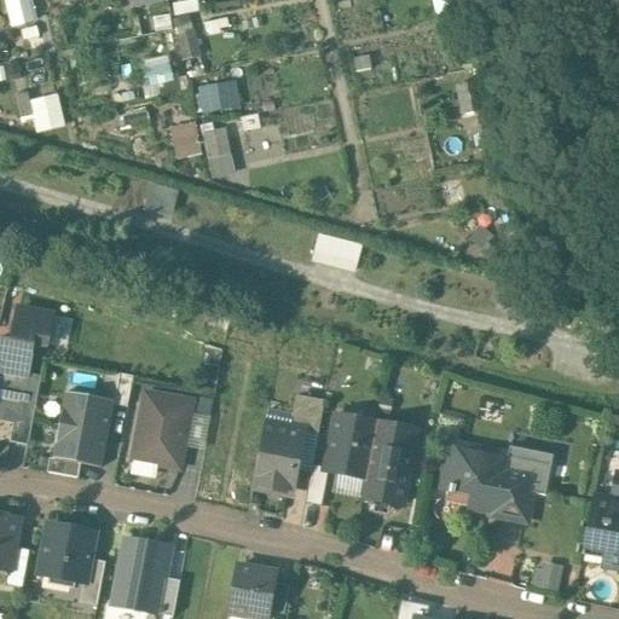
[(30,0),(6,0),(5,1),(11,28),(36,22),(30,0)]
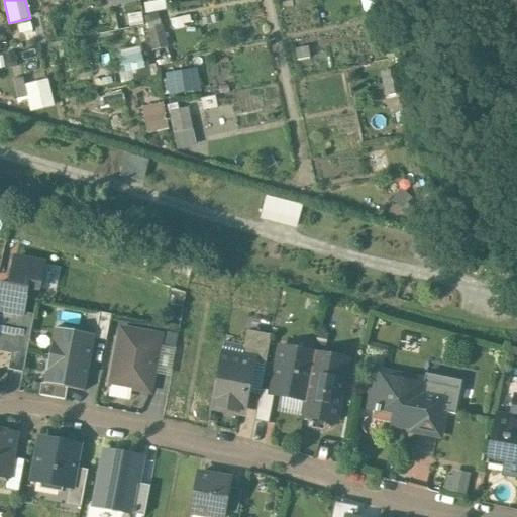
[(148,12),(168,9),(167,1),(147,3),(148,12)]
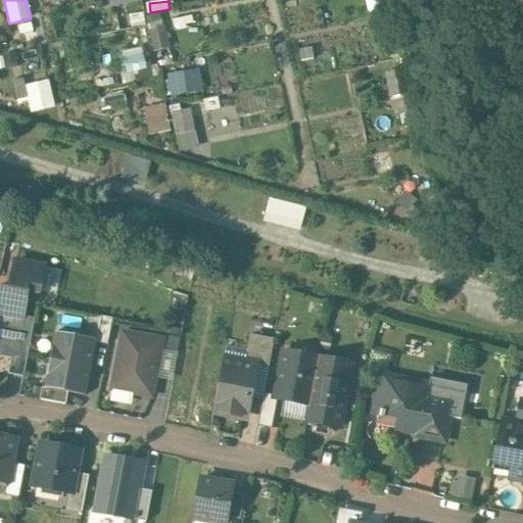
[(163,27),(148,31),(154,51),(170,48),(163,27)]
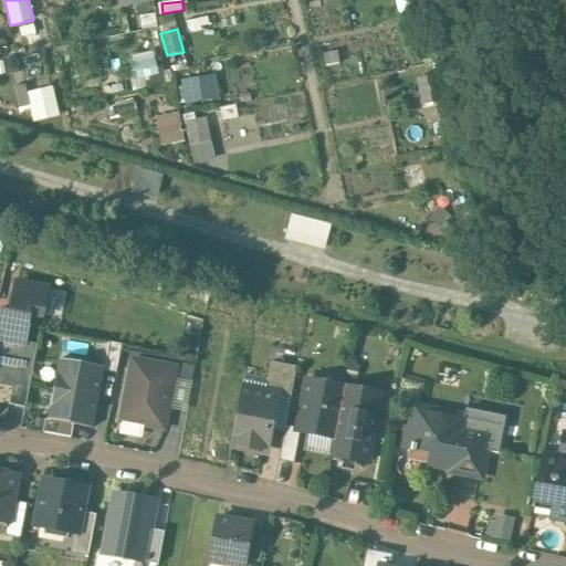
[(132,55),(136,80),(161,74),(157,50),(132,55)]
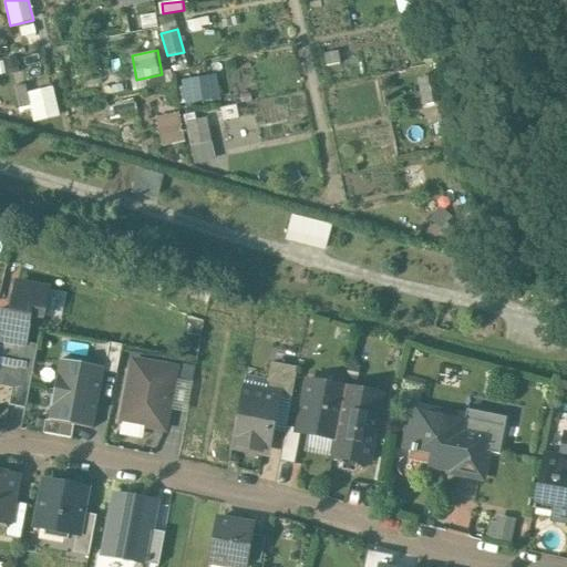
[(215,75),(182,81),(185,104),(219,100),(215,75)]
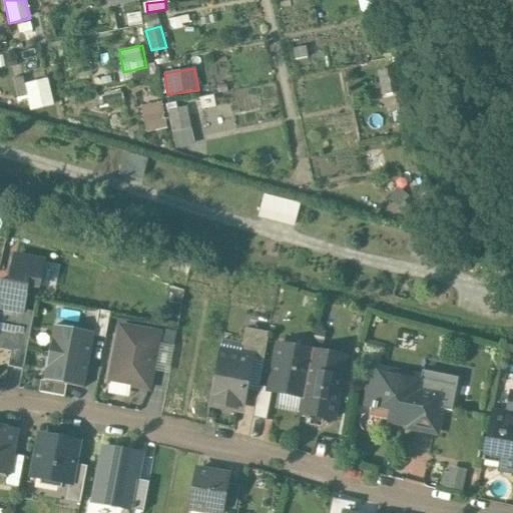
[(54,105),(47,79),(25,85),(32,110),(54,105)]
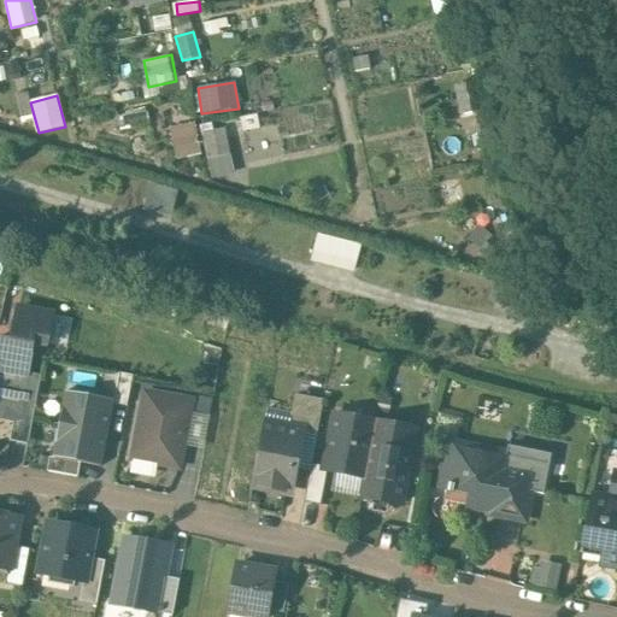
[(201,156),(194,123),(169,129),(176,160),(201,156)]
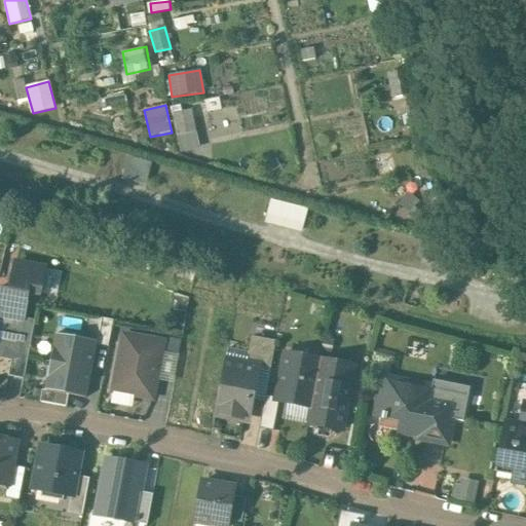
[(195,108),(176,111),(180,152),(200,149),(195,108)]
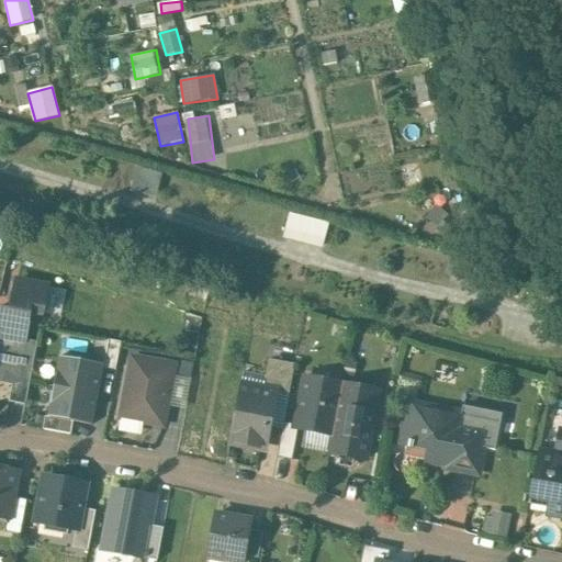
[(468,236),(448,218),(437,232),(458,249),(468,236)]
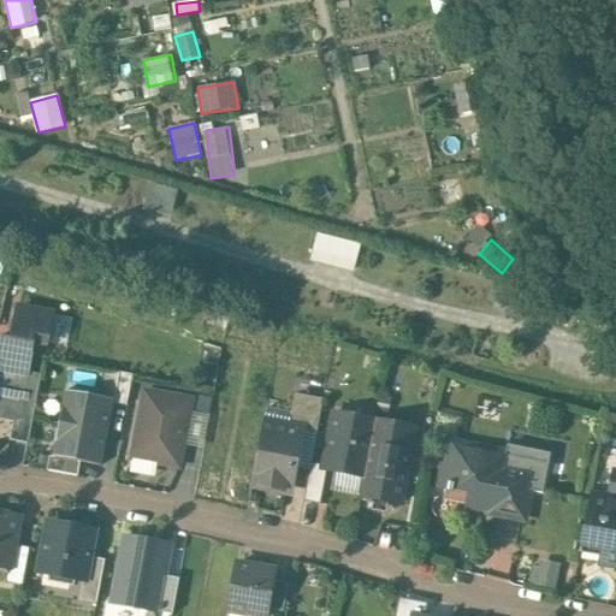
[(13,336),(4,343),(0,342),(0,369),(27,375),(33,342),(46,344),(52,315),(18,309),(13,336)]
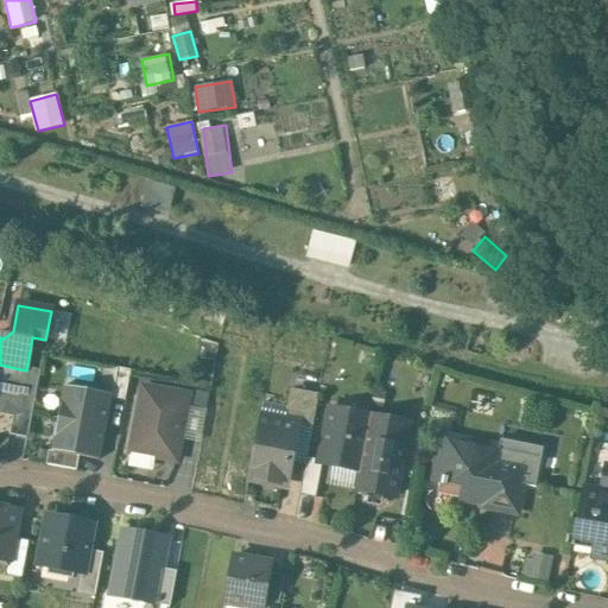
[(26,371),(0,365),(0,393),(17,397),(35,400),(40,373),(26,371)]
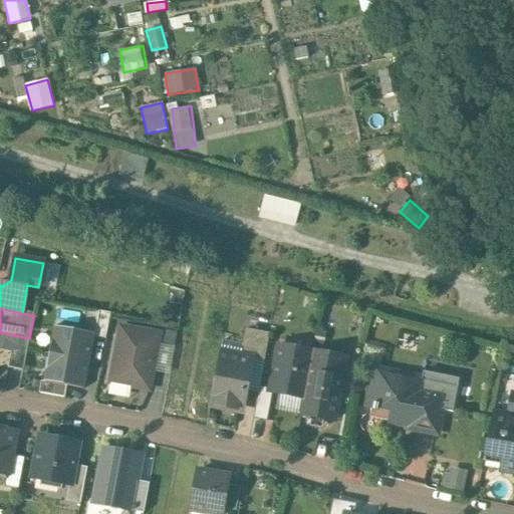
[(45,381),(84,390),(95,332),(56,324),(45,381)]
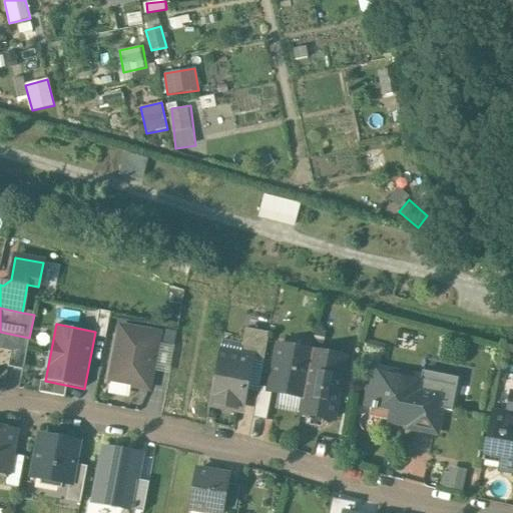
[(158,335),(120,328),(111,376),(130,379),(129,386),(148,390),(158,335)]
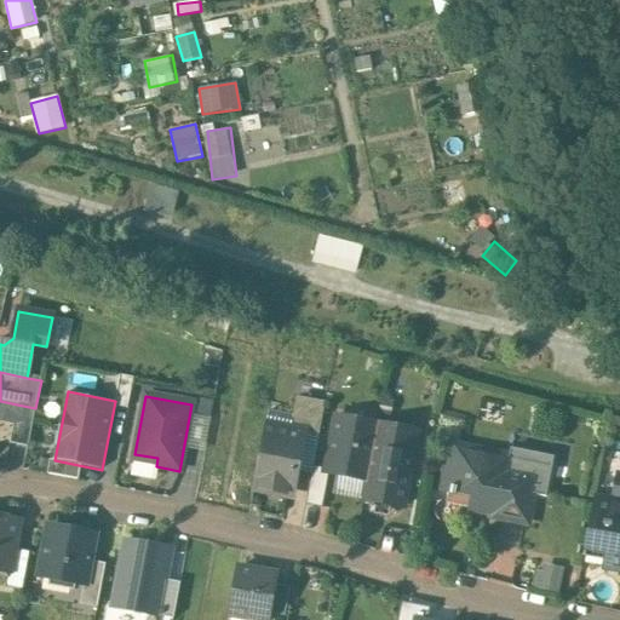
[(325,403),(302,399),(296,431),(319,436),(325,403)]
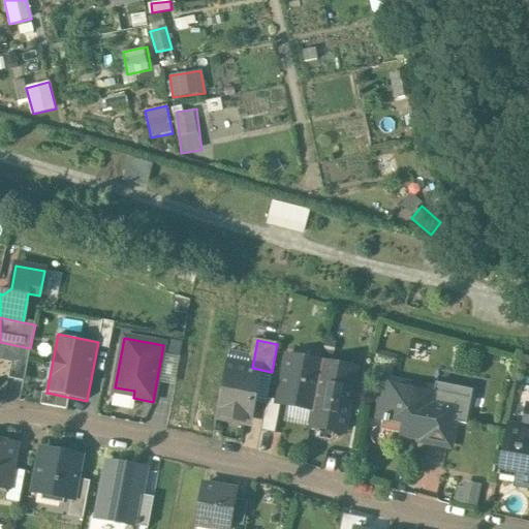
[(0,342),(0,361),(11,364),(14,345),(0,342)]
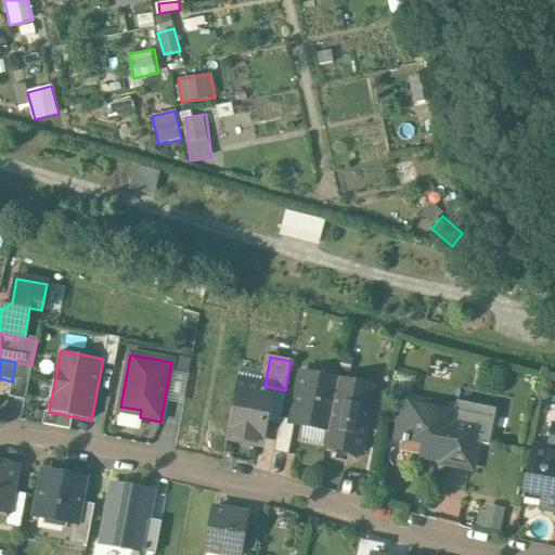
[(31,365),(15,362),(12,382),(9,398),(25,401),(31,365)]
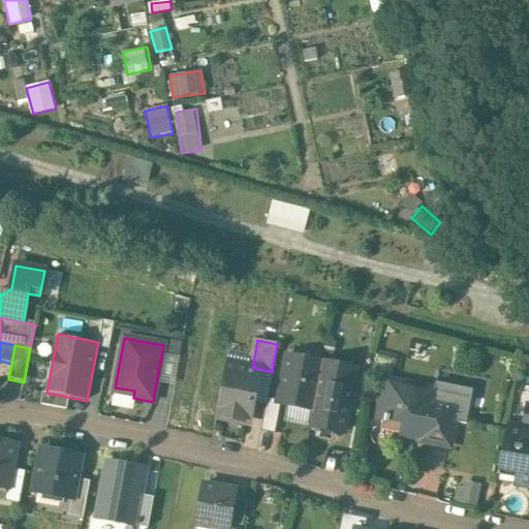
[(322,363),(287,356),(279,401),(281,402),(281,404),(313,410),(322,363)]
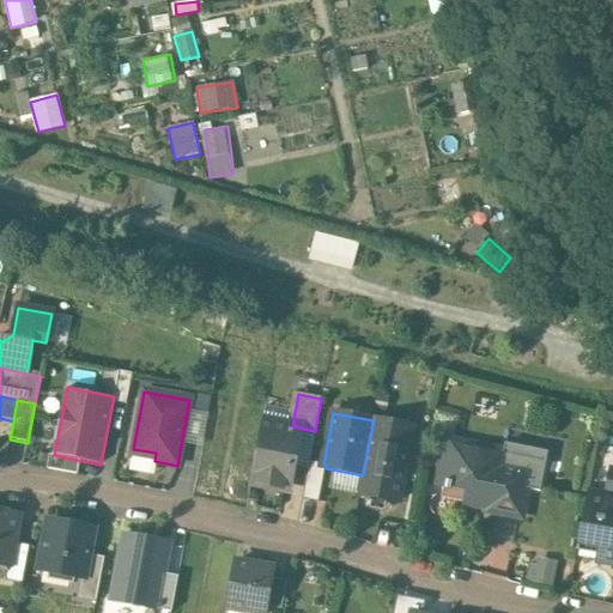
[(393,424),(374,420),(363,475),(359,496),(399,503),(412,432),(393,429),(393,424)]
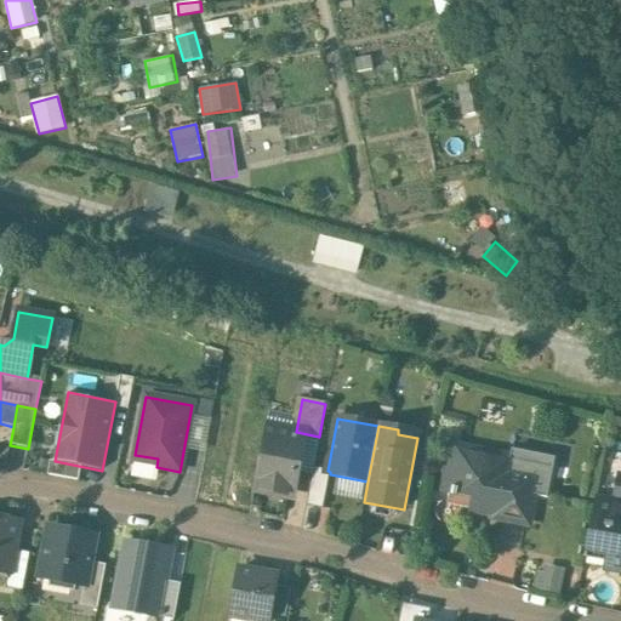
[(305,440),(265,432),(255,483),(290,490),(295,486),(305,440)]
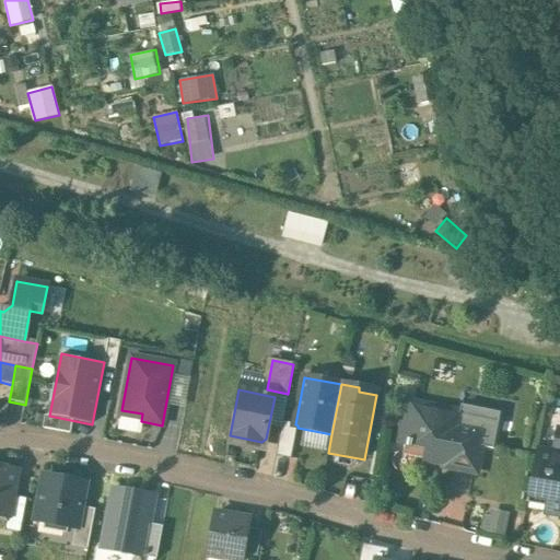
[(431,409),(411,406),(408,424),(398,423),(394,442),(427,448),(424,459),(440,463),(442,452),(451,454),(450,463),(476,468),(480,447),(493,450),(500,413),(461,406),(458,415),(439,411),(435,408),(431,409)]
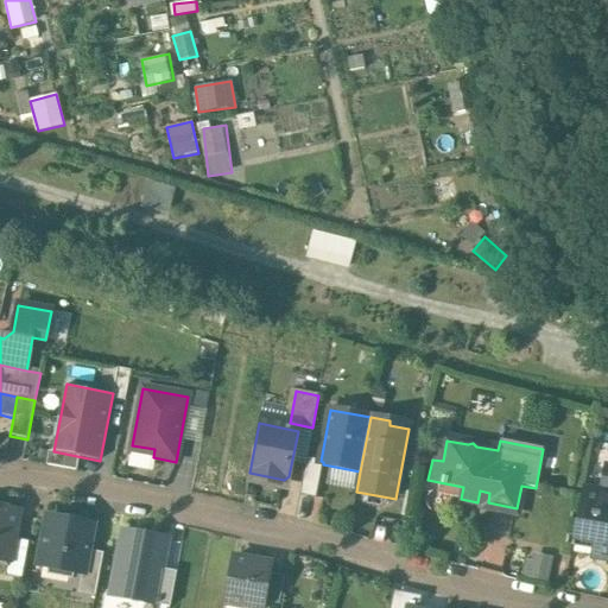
[(321,461),(306,458),(299,496),(316,499),(323,464),(323,462),(321,461)]
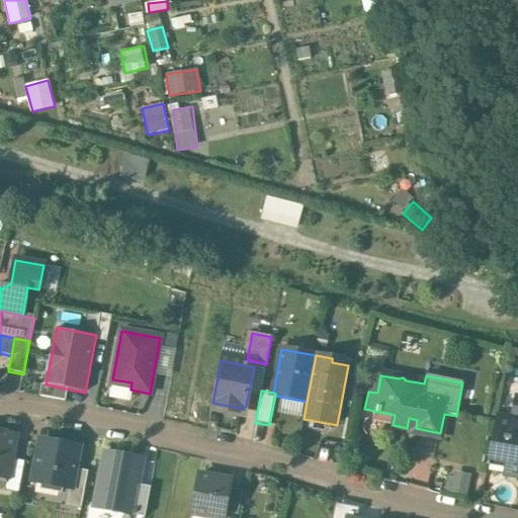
[(517,420),(497,417),(488,463),(506,466),(505,476),(517,478),(517,420)]
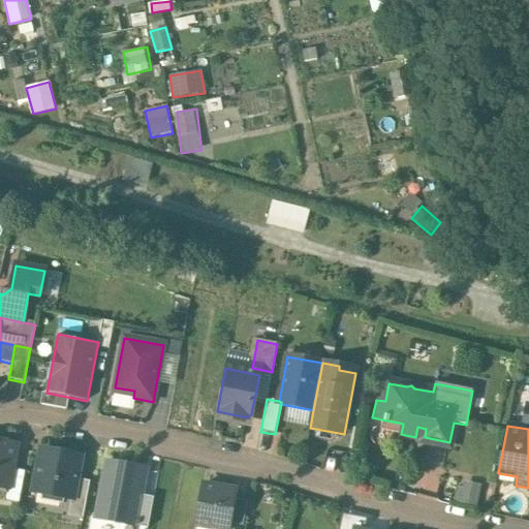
[(17,445),(0,441),(0,492),(6,494),(7,494),(11,469),(17,445)]
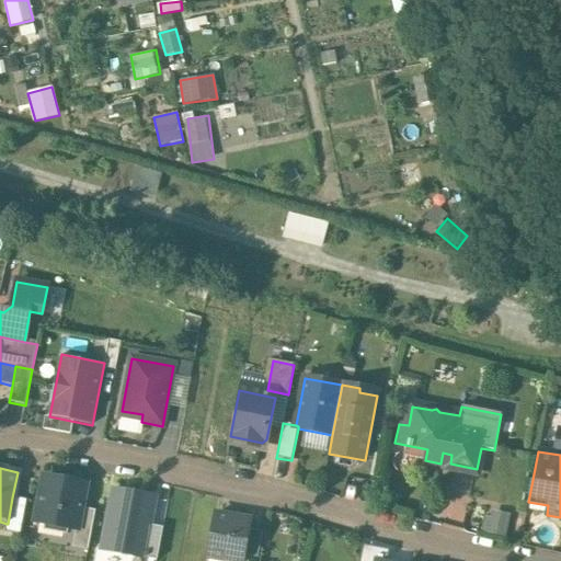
[(86,484),(45,477),(36,522),(76,529),(77,529),(81,508),(86,484)]
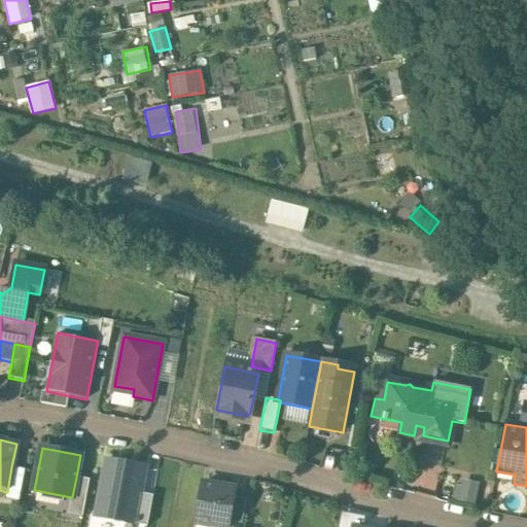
[(104,450),(94,517),(147,525),(157,458),(104,450)]
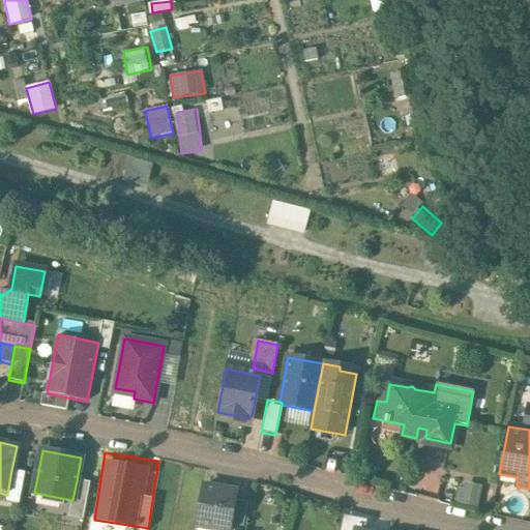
[(25,473),(11,470),(7,495),(6,495),(4,503),(19,505),(25,473)]
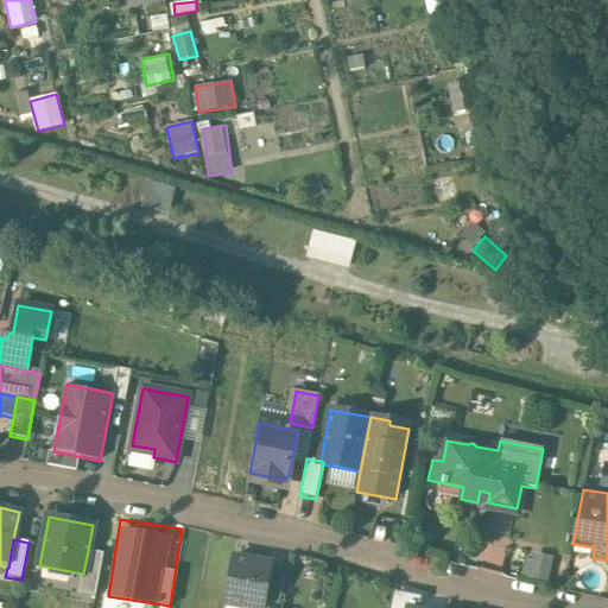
[(548,580),(552,555),(531,550),(526,576),(548,580)]
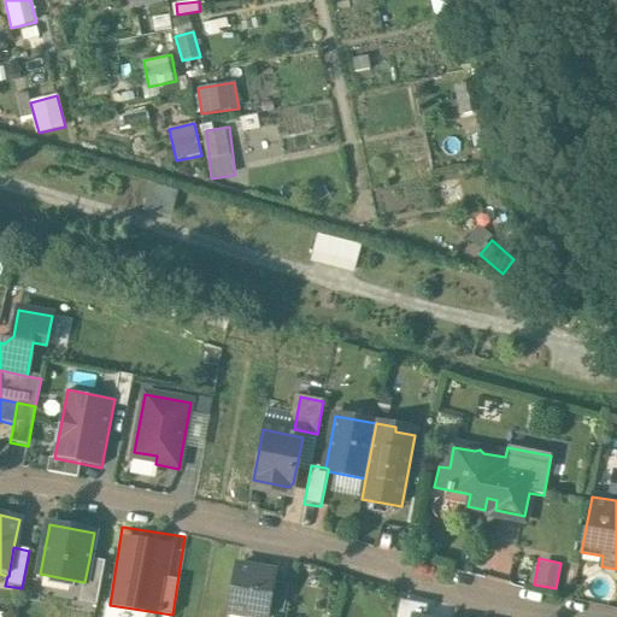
[(105,562),(89,559),(84,582),(83,582),(80,603),(97,606),(105,562)]
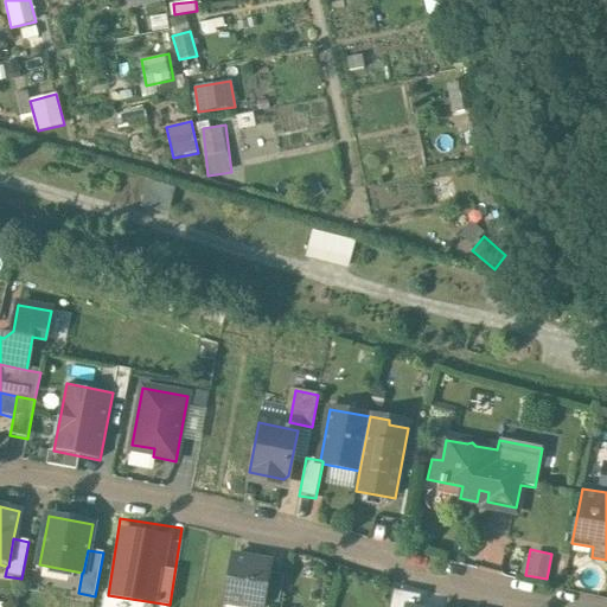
[(272,563),(234,556),(224,604),(244,606),(262,606),(264,601),(269,573),(272,563)]
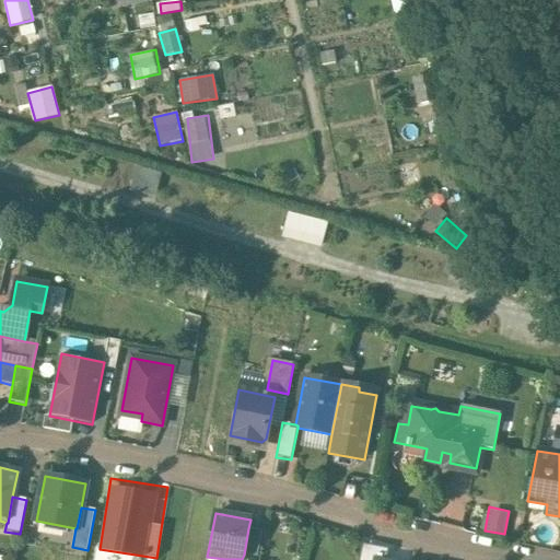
[(261,532),(248,528),(244,555),(257,558),(261,532)]
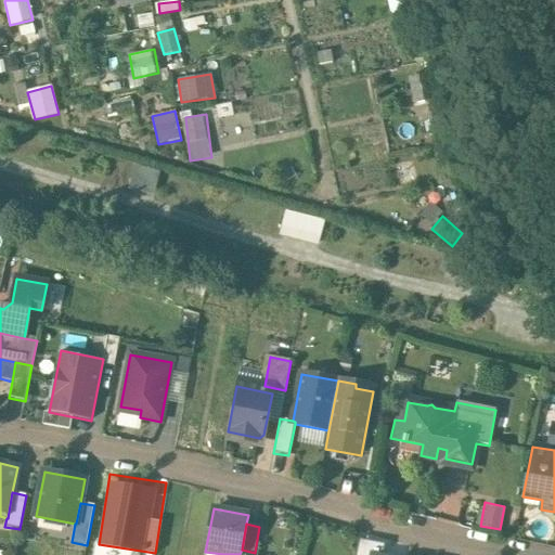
[(370,554),(370,553),(377,554),(382,554),(384,544),(359,540),(356,554),(370,554)]
